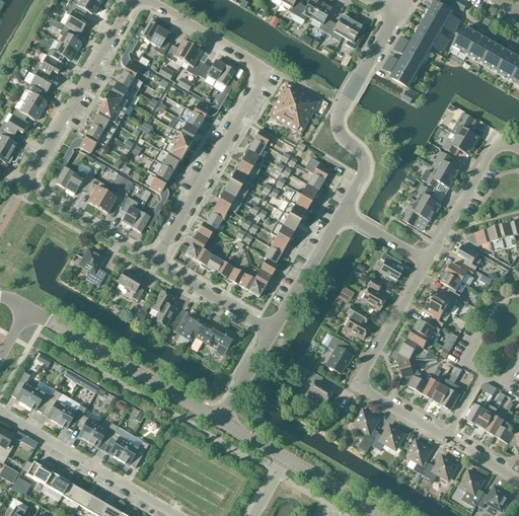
[(94,12),(99,4),(92,0),(78,0),(73,0),(72,1),(71,0),(68,0),(66,4),(70,7),(69,7),(83,15),(86,10),(91,13),(92,11),(94,12)]
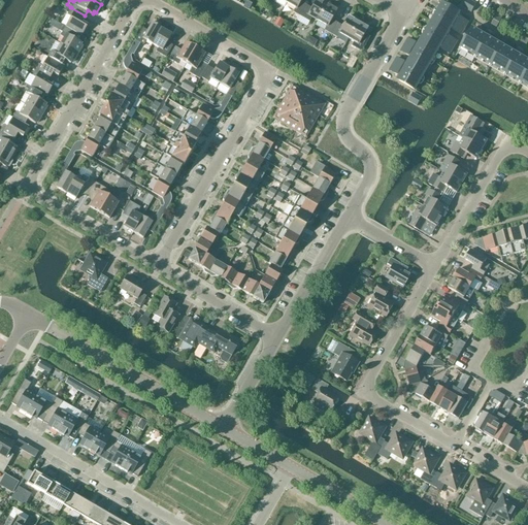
[(300,13),(306,2),(303,0),(287,0),(287,1),(296,6),(293,10),(300,13)]
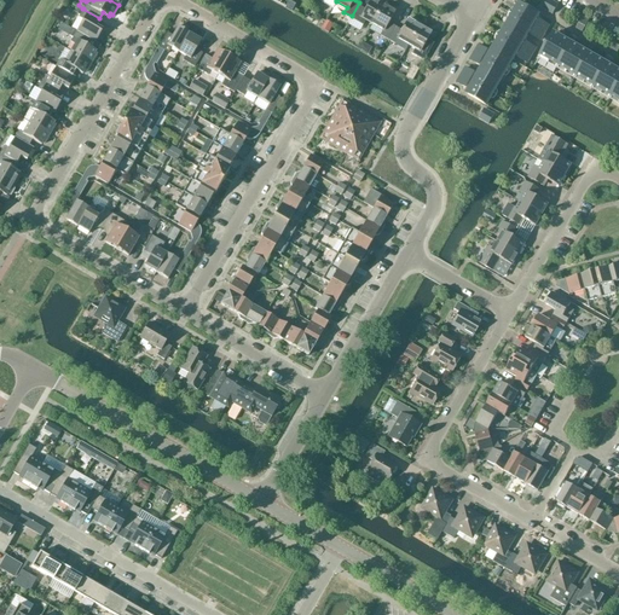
[(372,22),(385,0),(369,0),(365,7),(359,3),(352,16),(363,23),(365,18),(372,22)]
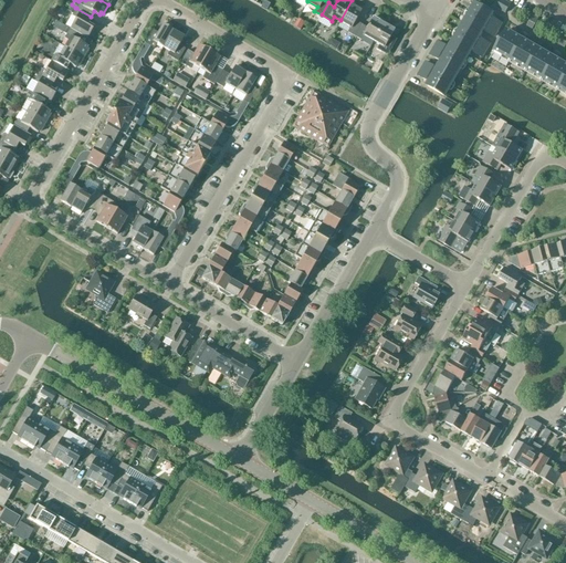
[(355,34),(362,22),(356,19),(362,9),(359,8),(360,6),(352,0),(341,20),(350,25),(347,30),(355,34)]
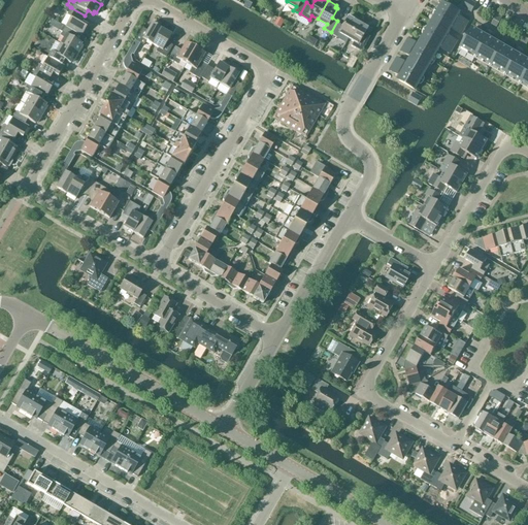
[(460,14),(459,17),(457,14),(460,9),(443,0),(439,6),(441,7),(439,10),(464,25),(468,19),(460,14)]
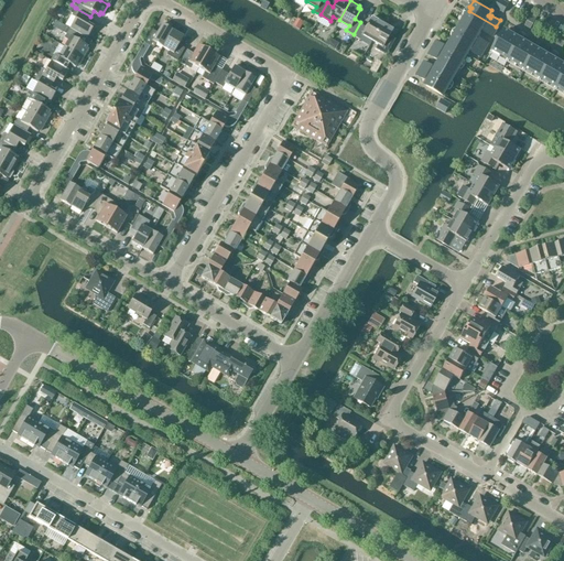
[(503,10),(509,1),(507,0),(497,0),(495,4),(503,10)]
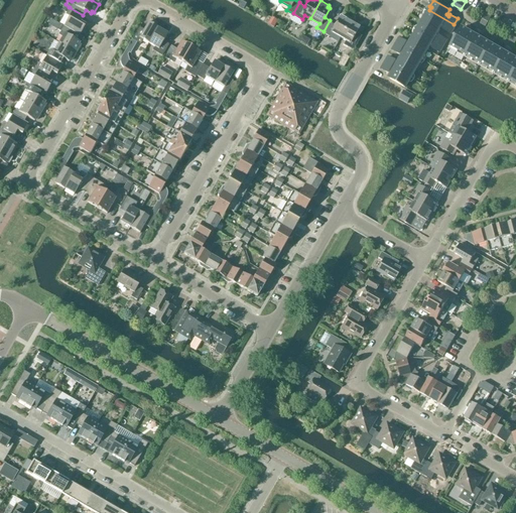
[(80,20),(83,15),(69,7),(68,10),(66,12),(70,14),(63,24),(76,31),(80,33),(86,23),(80,20)]
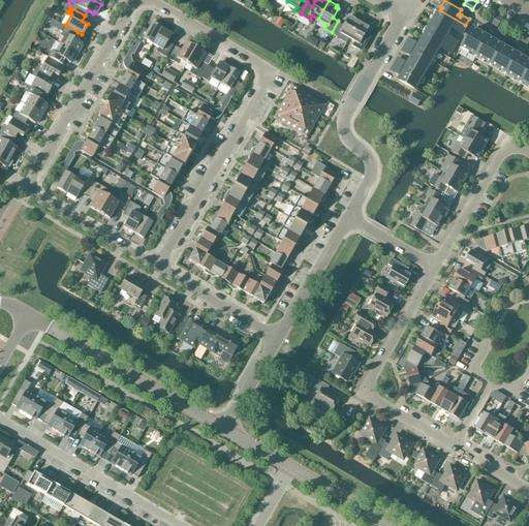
[(461,32),(465,25),(440,10),(438,14),(436,13),(433,20),(449,29),(453,24),(455,26),(454,27),(461,32)]
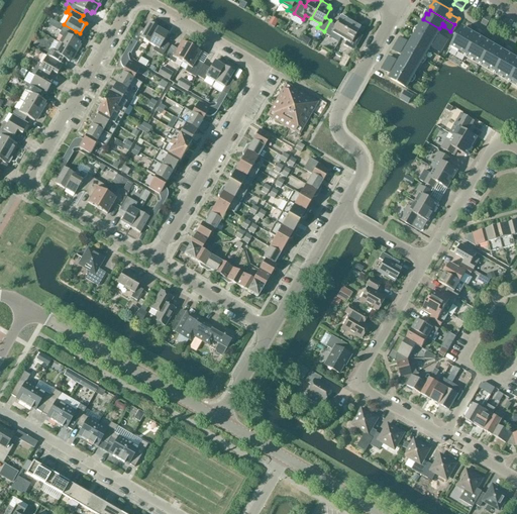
[(487,24),(491,16),(486,12),(481,21),(487,24)]
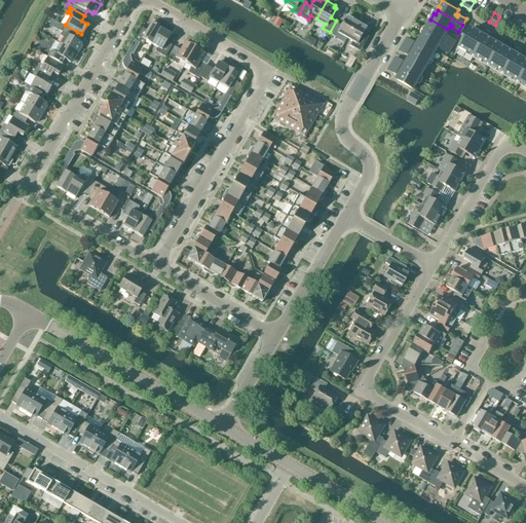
[(347,36),(358,19),(349,13),(348,14),(346,14),(341,24),(336,21),(330,32),(336,35),(338,31),(347,36)]
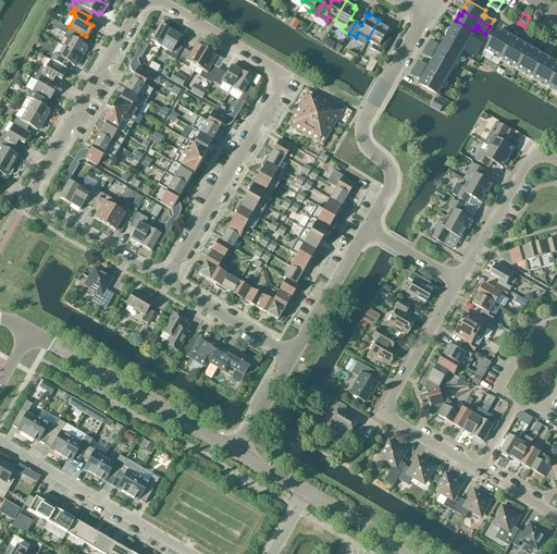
[(289,23),(295,26),(299,19),(294,15),(289,23)]
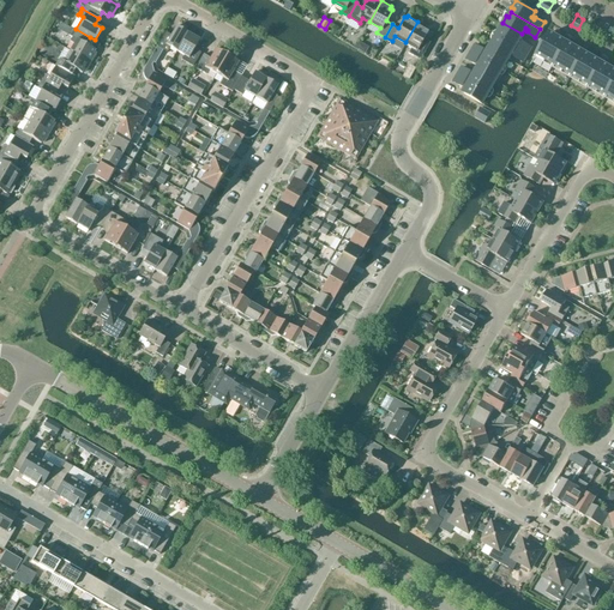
[(409,50),(414,53),(413,53),(421,58),(428,44),(422,41),(428,30),(426,29),(427,26),(417,22),(405,42),(411,46),(409,50)]
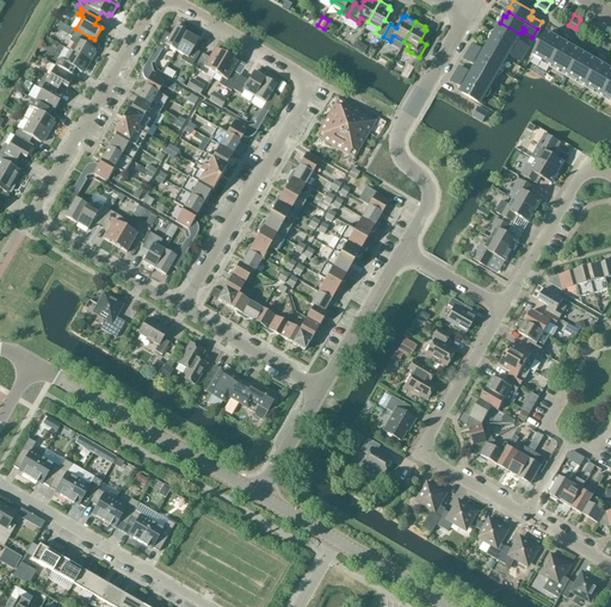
[(516,39),(519,33),(500,23),(495,30),(498,31),(495,35),(524,51),(529,44),(519,39),(518,41),(516,39)]
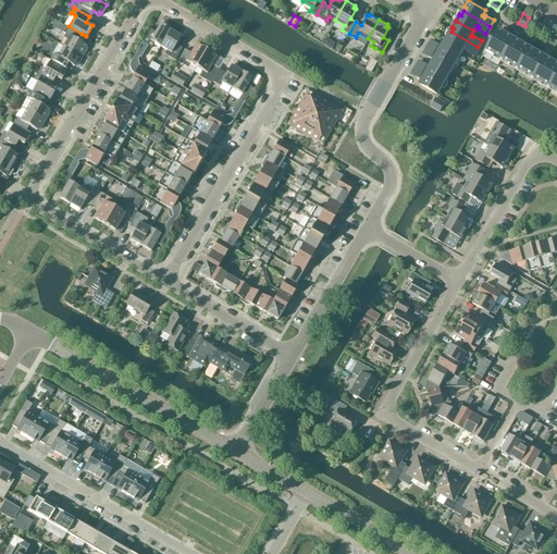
[(161,45),(171,27),(160,22),(156,29),(150,27),(143,40),(148,44),(151,46),(155,40),(161,45)]
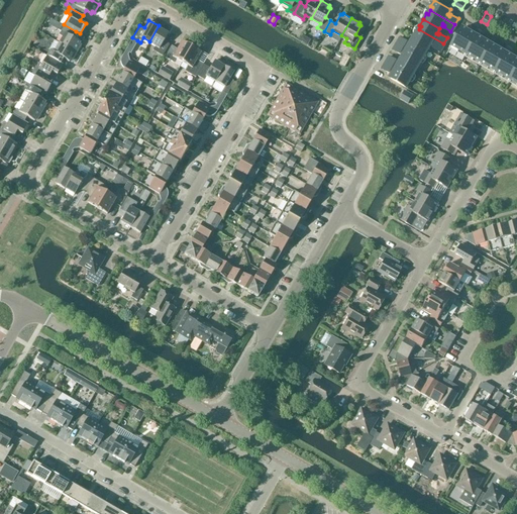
[(61,29),(59,32),(63,34),(59,40),(76,50),(81,42),(80,41),(80,40),(73,35),(76,31),(64,24),(61,29)]
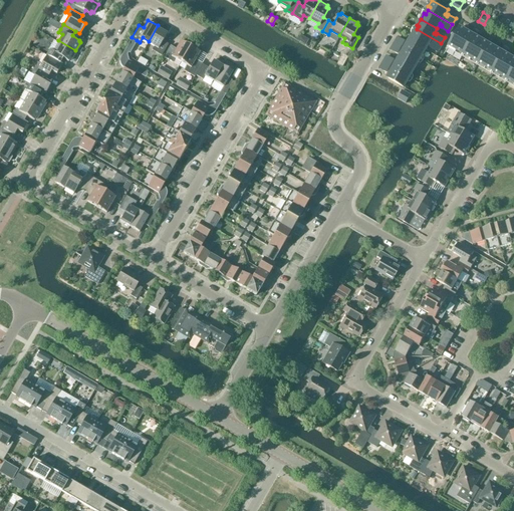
[(169,42),(163,39),(167,31),(158,25),(149,41),(154,44),(152,48),(162,54),(169,42)]
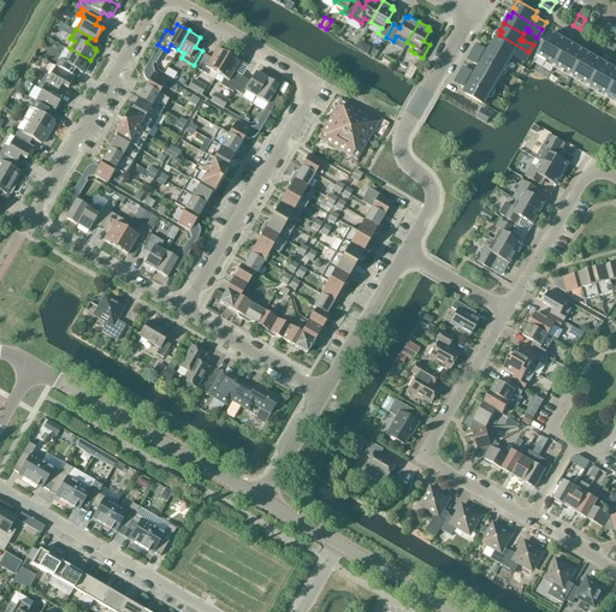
[(568,41),(567,40),(550,30),(538,52),(556,63),(568,41)]
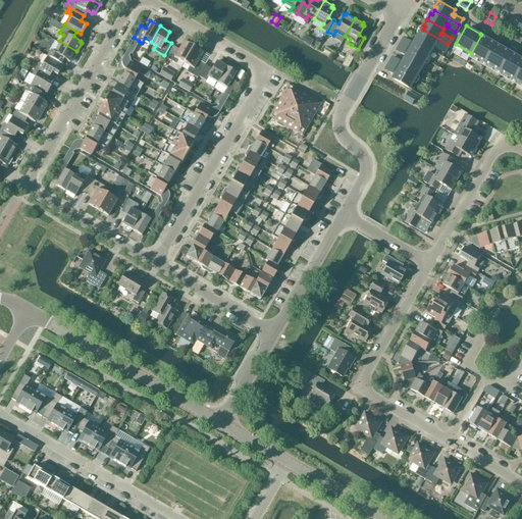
[(445,51),(448,44),(423,30),(421,34),(419,33),(416,38),(432,48),(435,43),(437,44),(436,46),(445,51)]
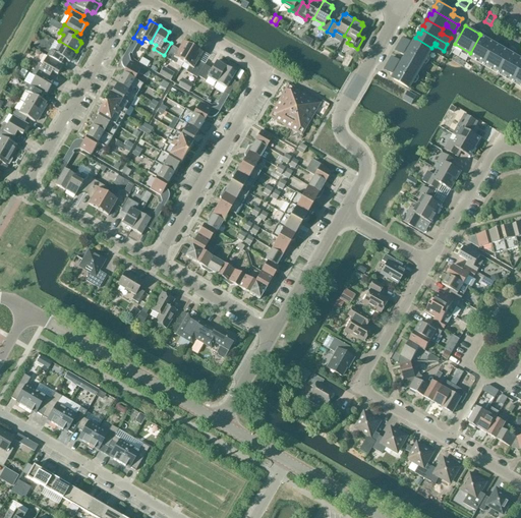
[(301,39),(309,44),(312,38),(305,34),(301,39)]
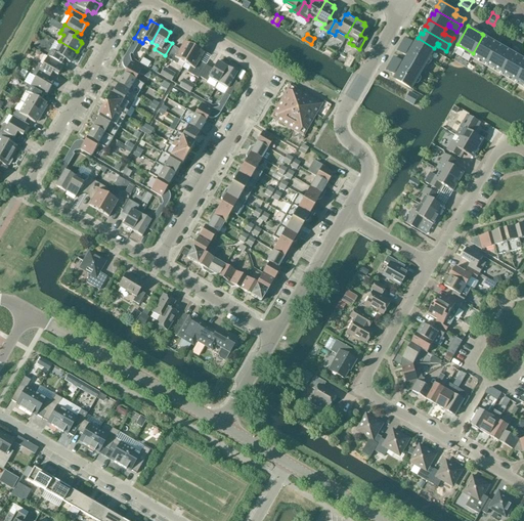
[(497,43),(484,35),(483,35),(473,53),(487,61),(497,43)]
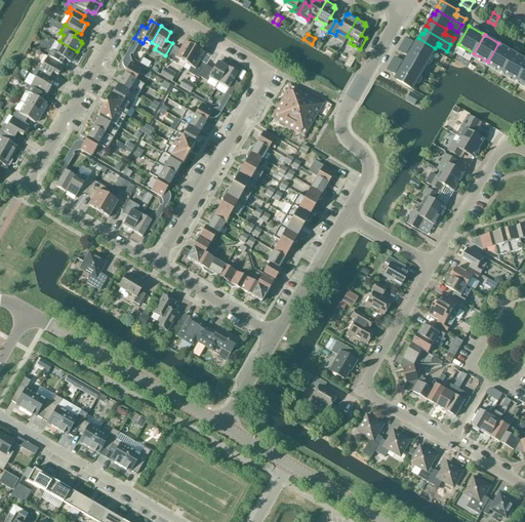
[(435,48),(418,38),(415,44),(413,42),(414,41),(406,36),(403,42),(428,57),(430,53),(431,54),(435,48)]
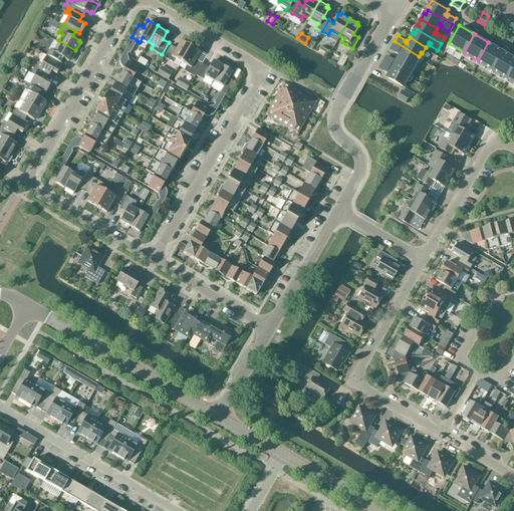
[(125,47),(124,48),(129,50),(130,51),(137,40),(132,37),(125,47)]
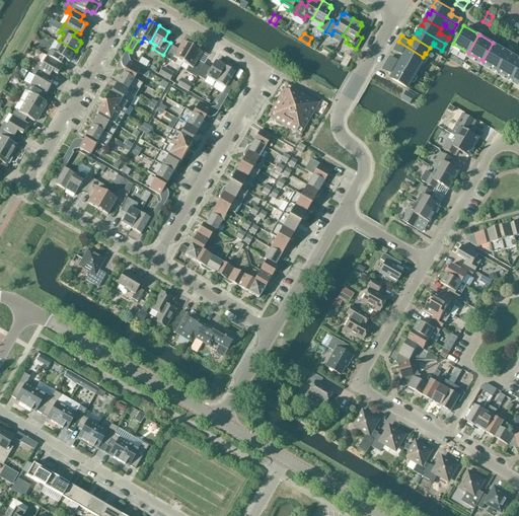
[(182,61),(192,45),(182,40),(177,47),(172,44),(165,55),(171,59),(174,61),(176,57),(182,61)]
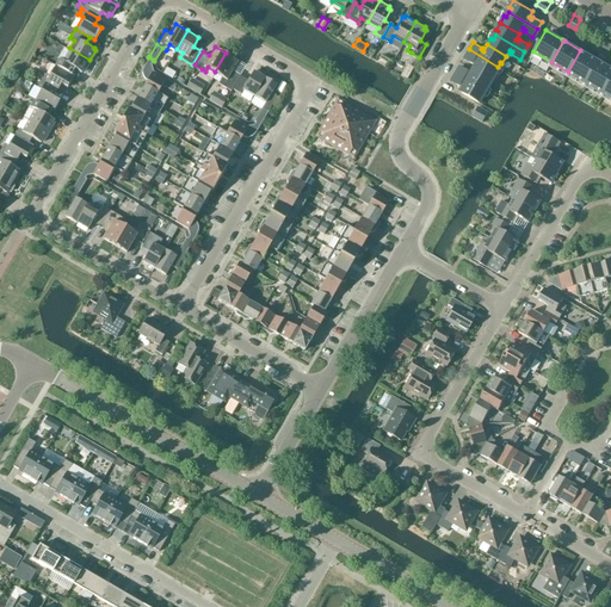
[(85,69),(90,60),(69,48),(63,59),(60,56),(55,63),(69,72),(69,70),(73,66),(81,70),(82,68),(85,69)]
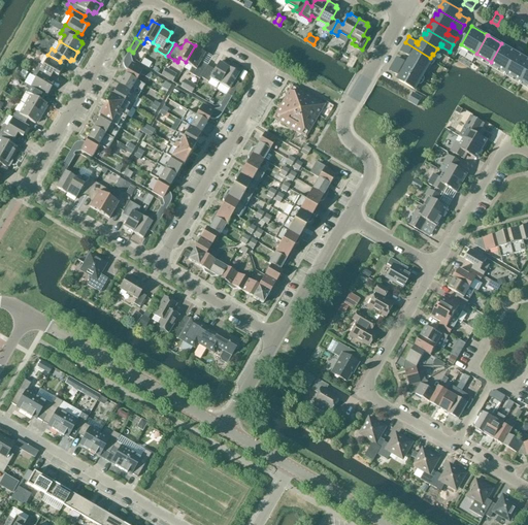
[(428,61),(430,58),(405,42),(401,50),(409,54),(410,53),(413,54),(409,58),(426,68),(429,62),(428,61)]
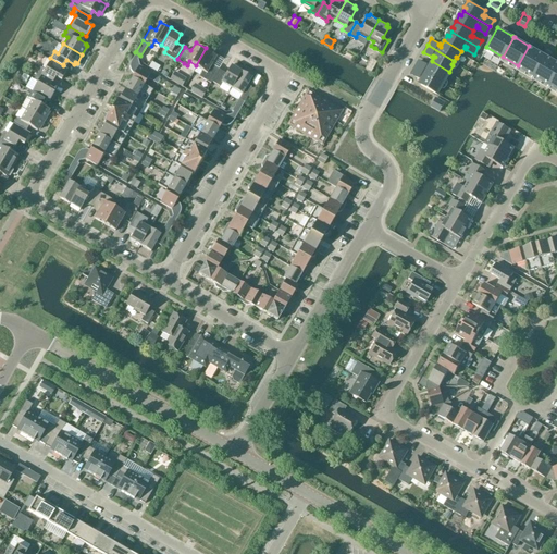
[(545,56),(544,54),(529,46),(518,65),(534,75),(545,56)]
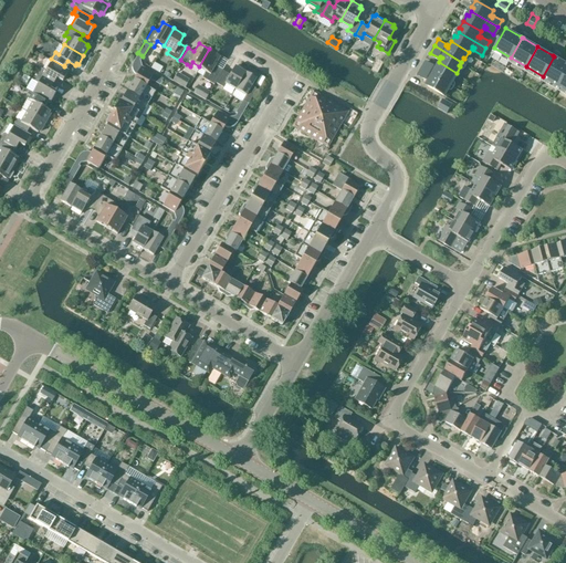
[(222,69),(215,64),(220,55),(209,49),(199,66),(206,70),(202,75),(215,82),(216,81),(222,69)]
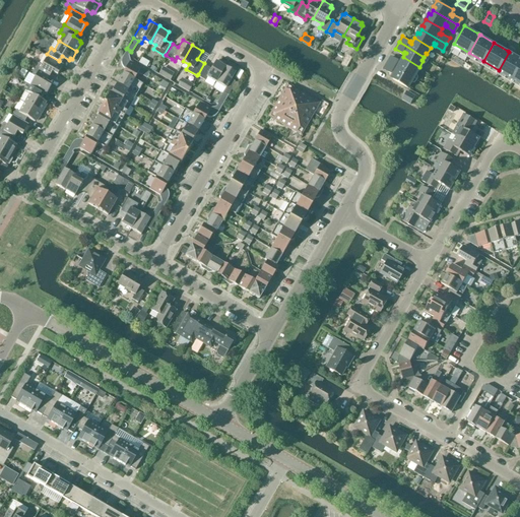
[(125,51),(124,53),(122,56),(122,57),(121,58),(121,59),(121,60),(121,62),(122,63),(123,64),(123,65),(124,66),(125,67),(111,91),(110,90),(98,113),(99,113),(83,138),(82,137),(81,137),(80,137),(78,137),(77,137),(76,137),(75,138),(74,139),(73,140),(72,141),(70,145),(74,147),(80,146),(90,152),(98,141),(106,145),(143,82),(134,77),(141,65),(130,59),(129,53),(125,51)]
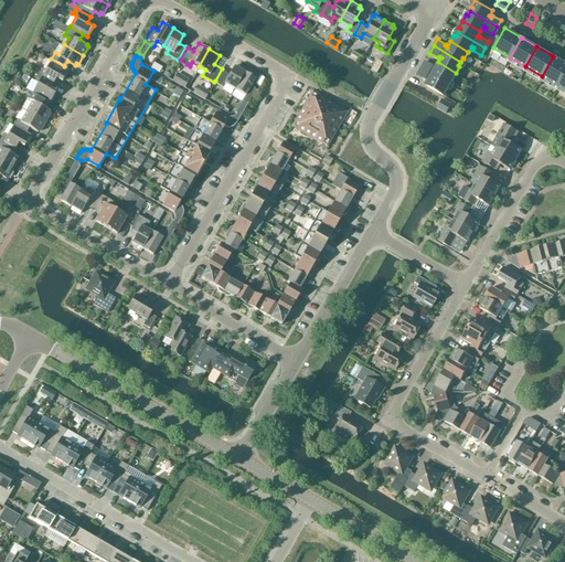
[(564,76),(564,62),(554,56),(553,56),(542,76),(560,86),(564,76)]
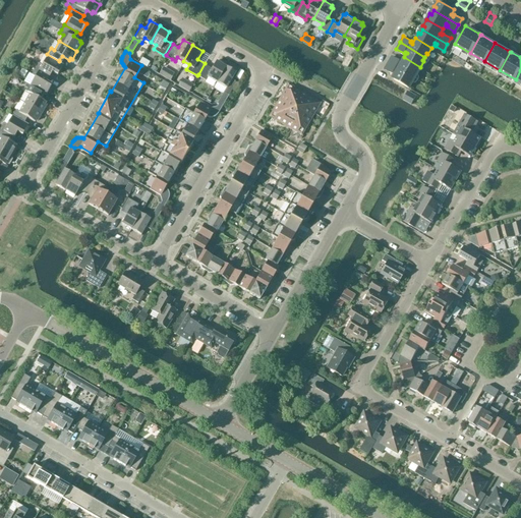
[(63,63),(59,60),(59,61),(47,54),(42,63),(39,61),(35,67),(49,75),(52,70),(57,73),(63,63)]
